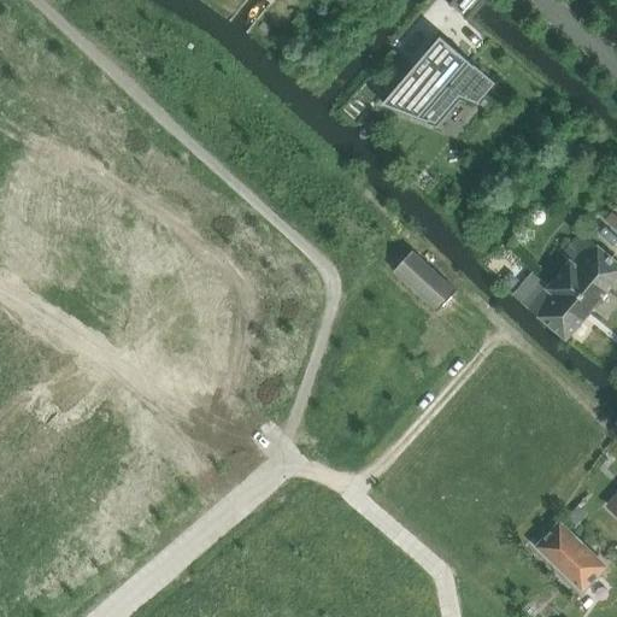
[(459,97),(475,103),(474,103),(477,104),(495,83),(468,60),(464,64),(456,57),(458,54),(440,36),(428,54),(427,53),(383,104),(389,106),(412,115),(435,123),(459,97)]
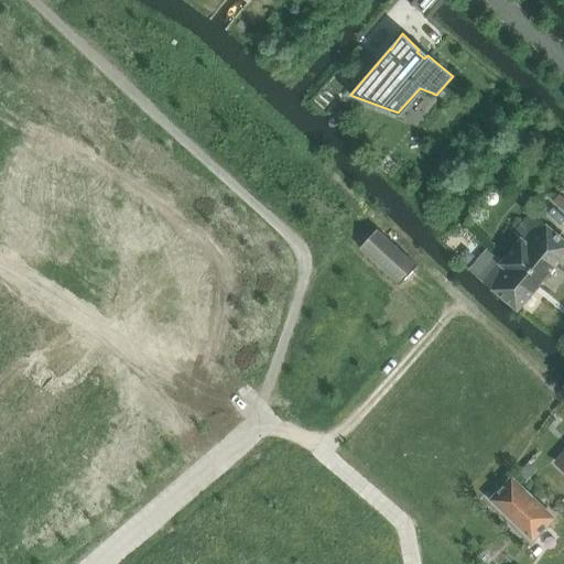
[(58,171),(26,226),(52,240),(83,184),(58,171)]
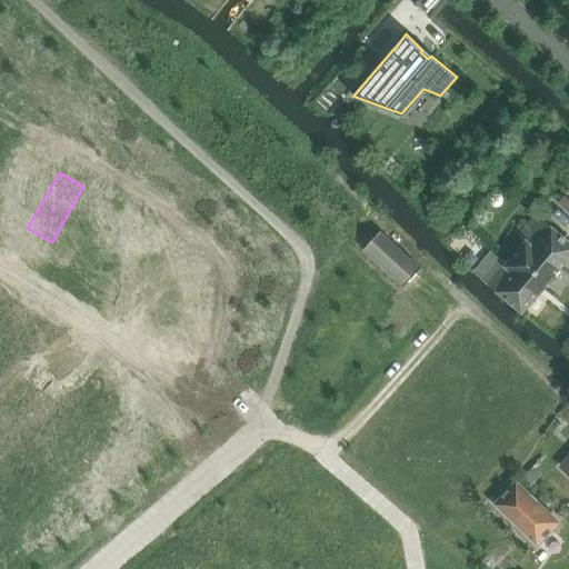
[(526,308),(549,281),(568,257),(568,240),(537,212),(519,233),(526,239),(505,265),(496,257),(492,261),(491,260),(478,275),(526,317),(530,311),(526,308)]
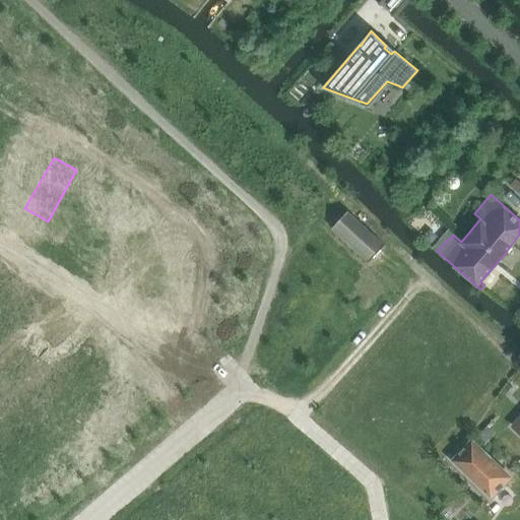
[(347,211),(332,229),(368,261),(384,244),(347,211)]
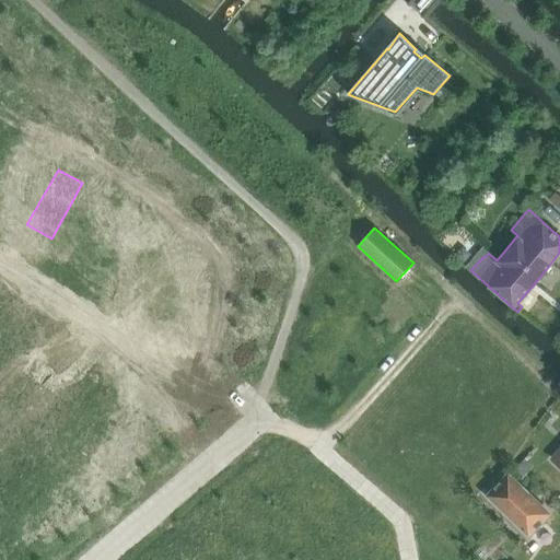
[(79,381),(60,403),(108,443),(127,421),(79,381)]
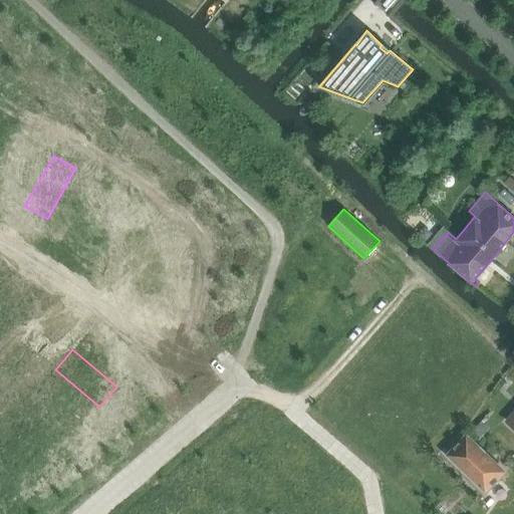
[(480,422),(472,431),(480,438),(489,429),(480,422)]
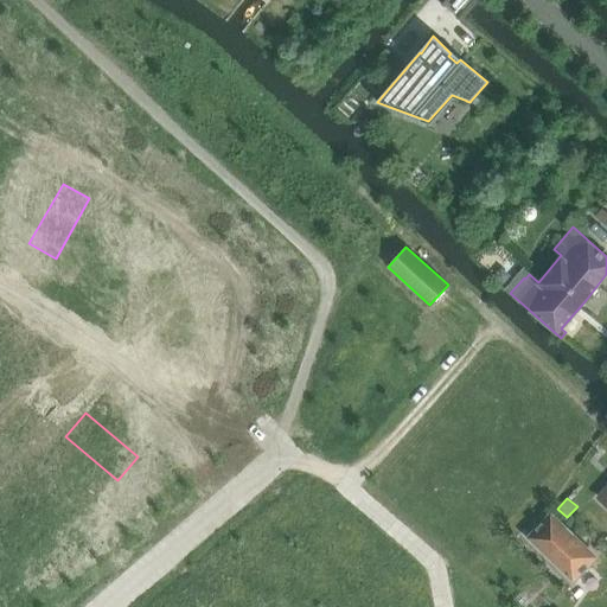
[(573,581),(595,556),(551,516),(528,541),(573,581)]
